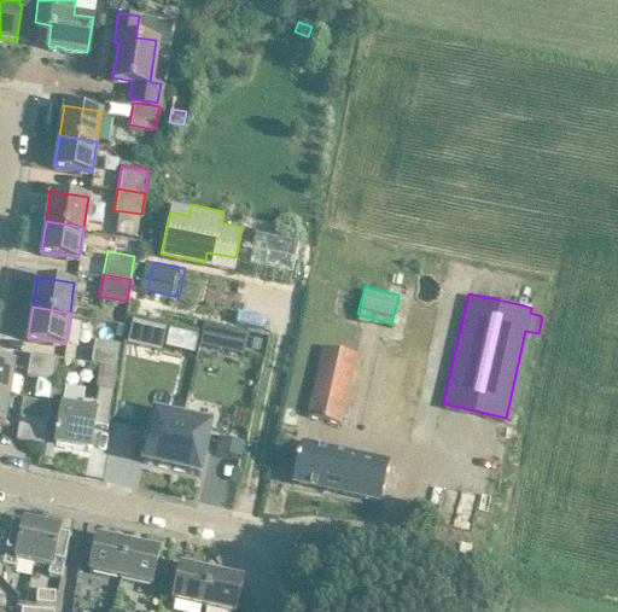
[(120,341),(95,337),(92,359),(116,363),(120,341)]
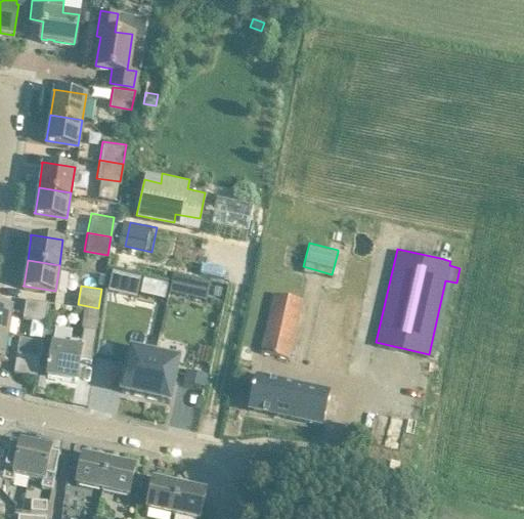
[(303,298),(273,292),(261,349),(290,356),(303,298)]
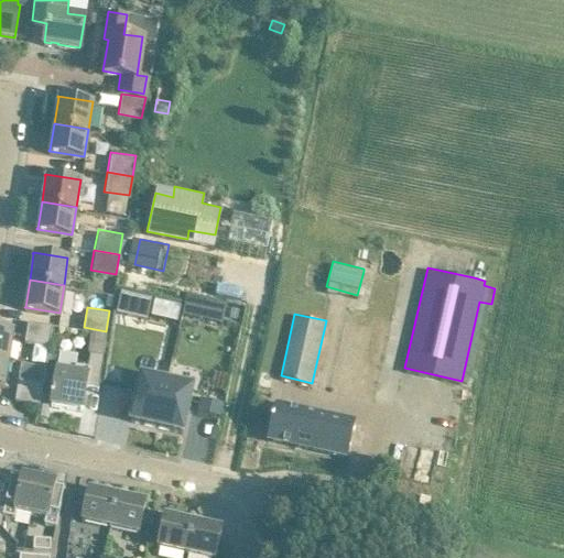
[(49,342),(51,324),(28,319),(24,339),(49,342)]
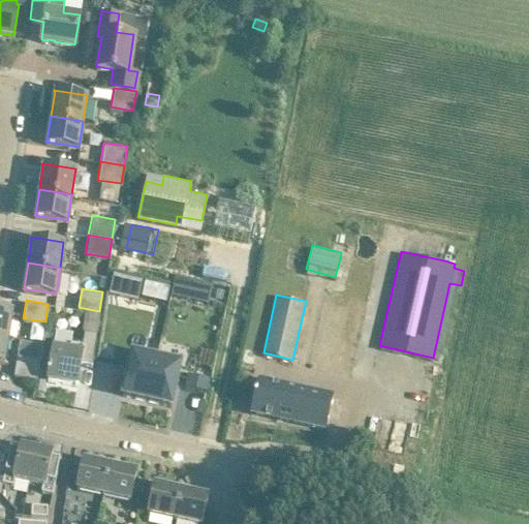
[(0,334),(8,336),(12,309),(0,307),(0,334)]
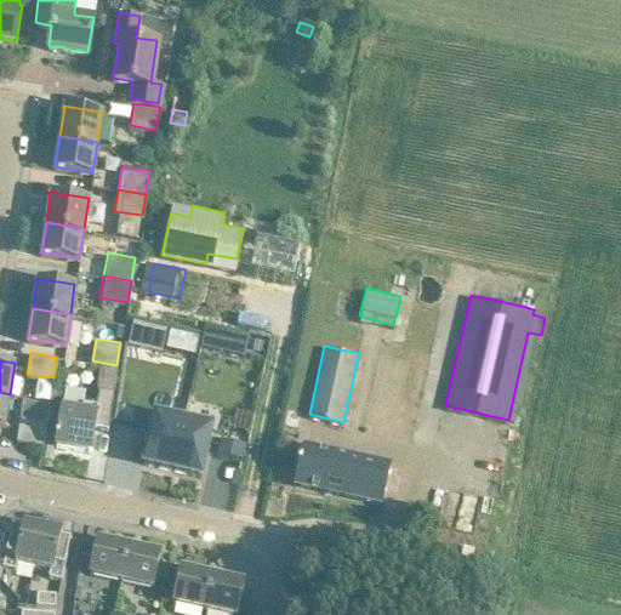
[(61,404),(56,430),(56,434),(57,434),(56,444),(90,449),(93,422),(108,425),(114,388),(97,385),(93,400),(83,399),(84,393),(69,391),(64,393),(63,404),(61,404)]
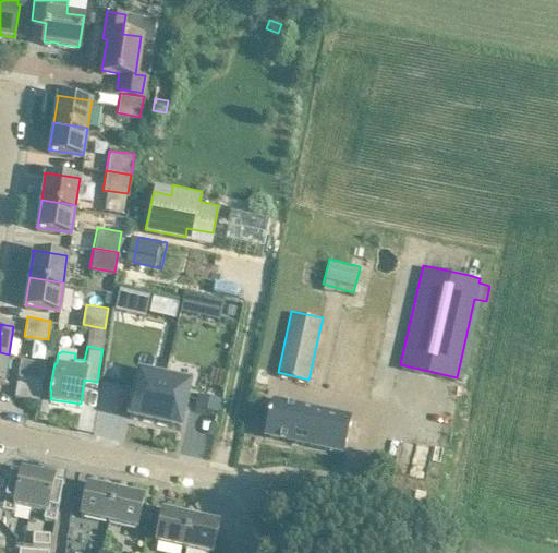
[(0,380),(4,382),(9,355),(0,352),(0,380)]
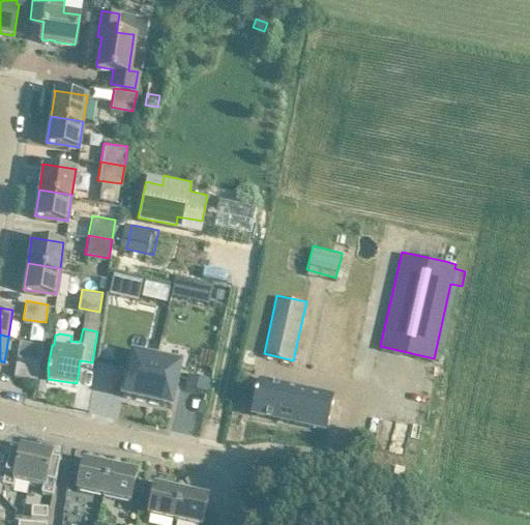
[(130,351),(121,392),(146,399),(155,356),(130,351)]
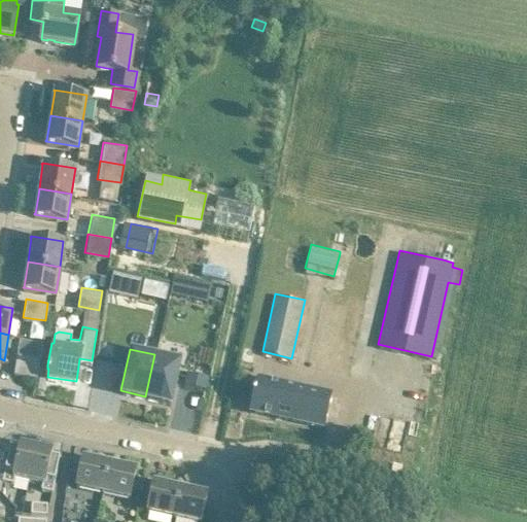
[(40,356),(18,353),(13,373),(36,376),(40,356)]
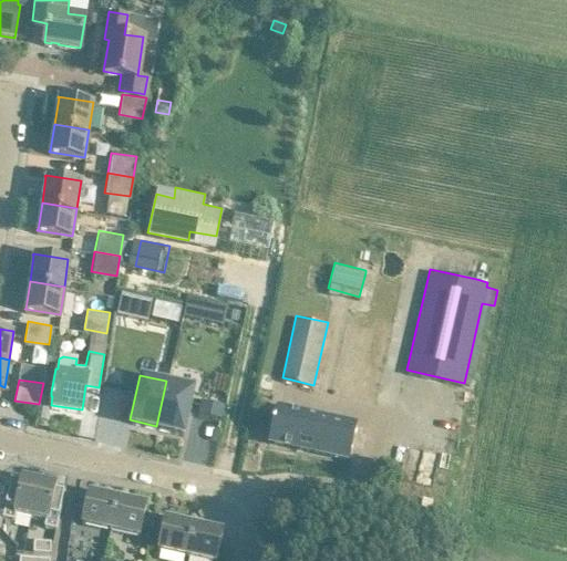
[(166,381),(156,426),(183,432),(194,386),(166,381)]
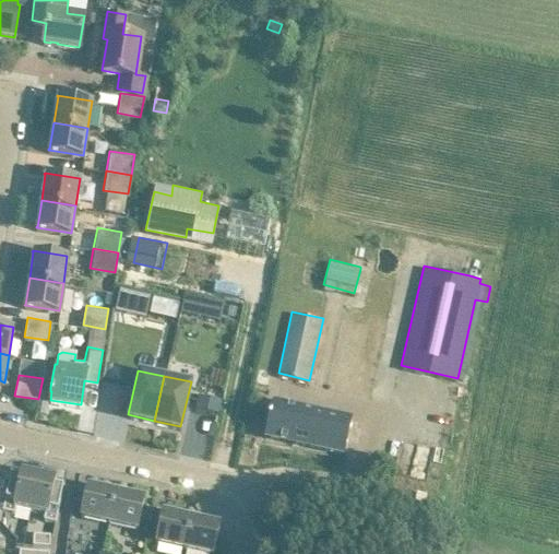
[(269,412),(264,434),(344,451),(348,431),(352,415),(272,397),(269,412)]
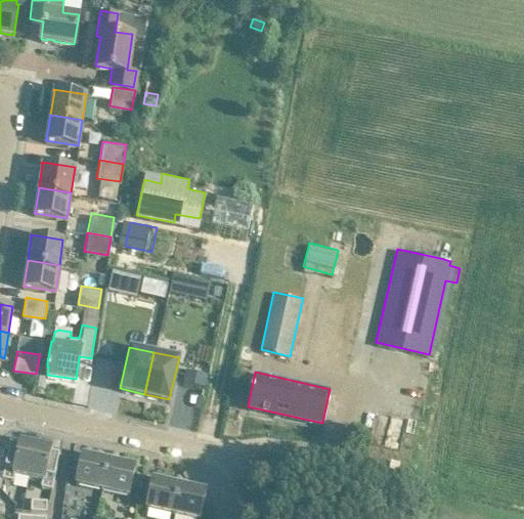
[(4,465),(2,476),(13,479),(14,473),(29,476),(36,443),(19,439),(18,444),(9,443),(4,465)]
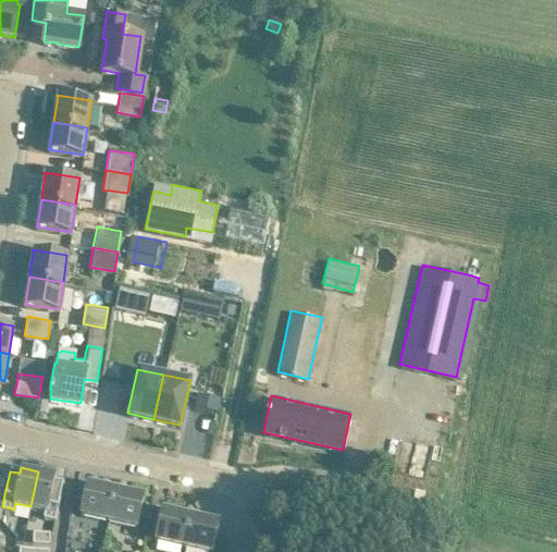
[(0,493),(4,494),(10,471),(0,468),(0,493)]
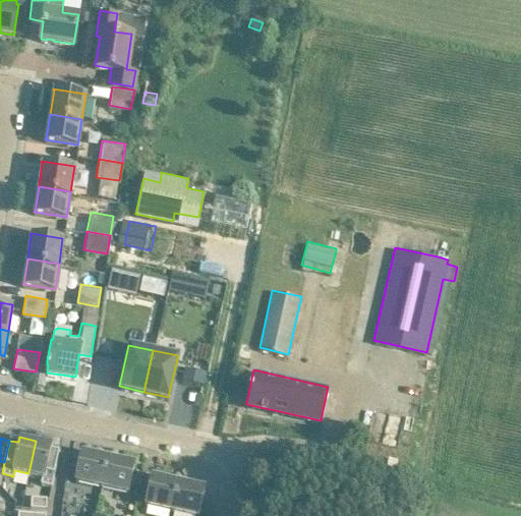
[(36,441),(29,473),(42,476),(40,482),(51,484),(58,453),(59,453),(60,452),(51,450),(52,444),(36,441)]
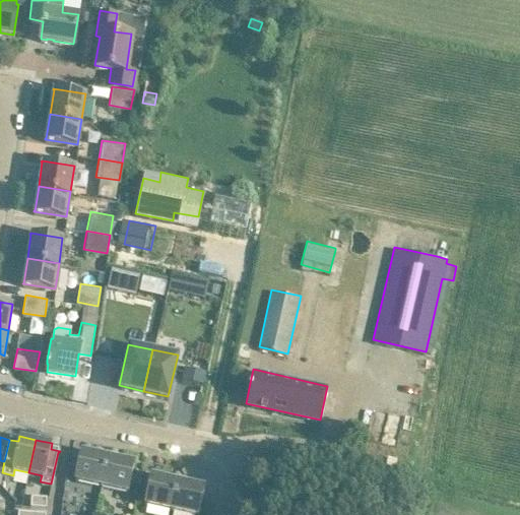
[(81,449),(75,477),(102,484),(108,455),(81,449)]
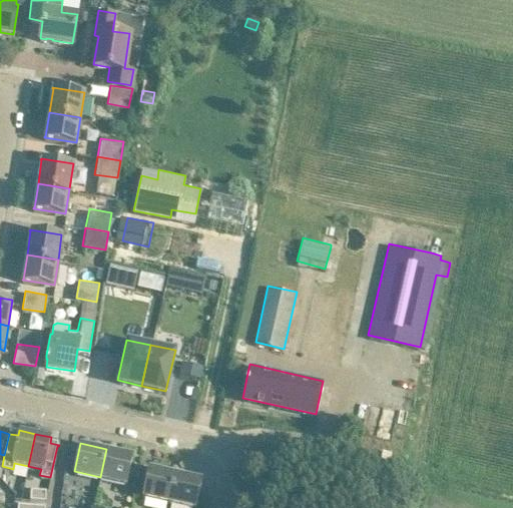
[(391,450),(383,448),(381,458),(389,459),(391,450)]
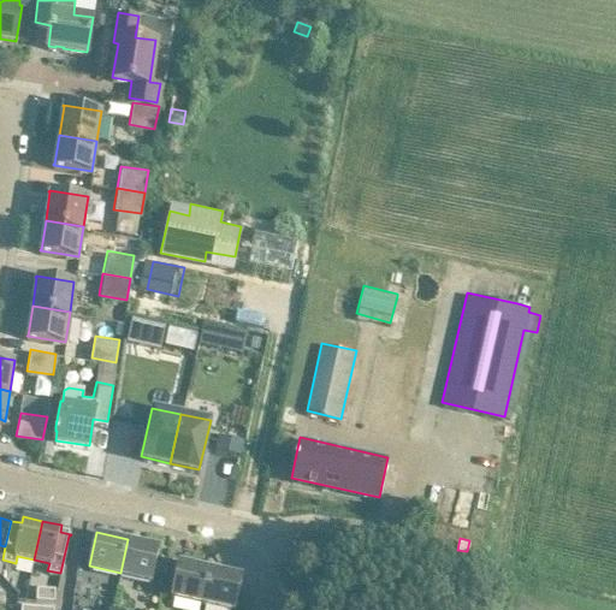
[(128,539),(120,573),(152,579),(159,546),(128,539)]
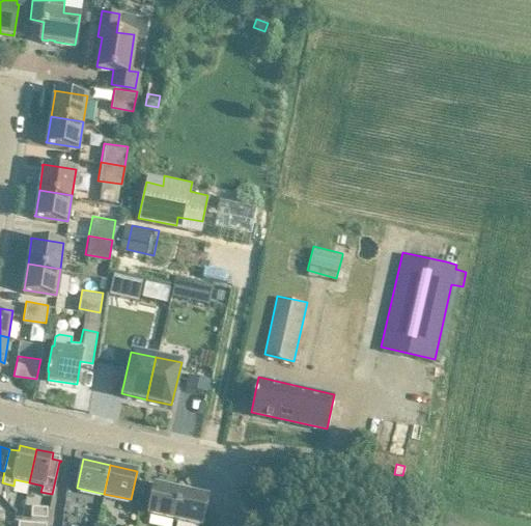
[(149,503),(147,514),(174,519),(182,489),(155,483),(149,503)]
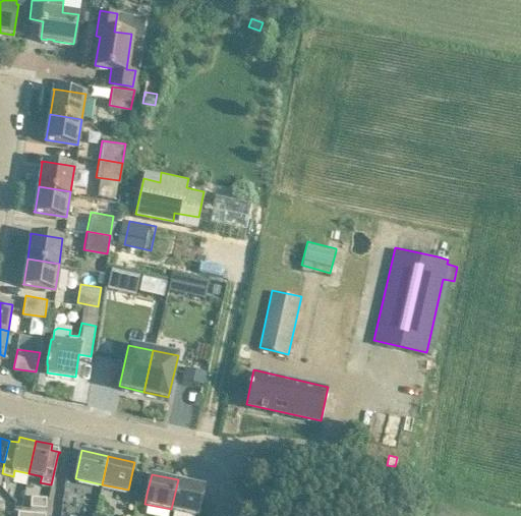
[(178,479),(171,509),(178,511),(197,515),(200,515),(209,515),(214,500),(201,498),(205,485),(178,479)]
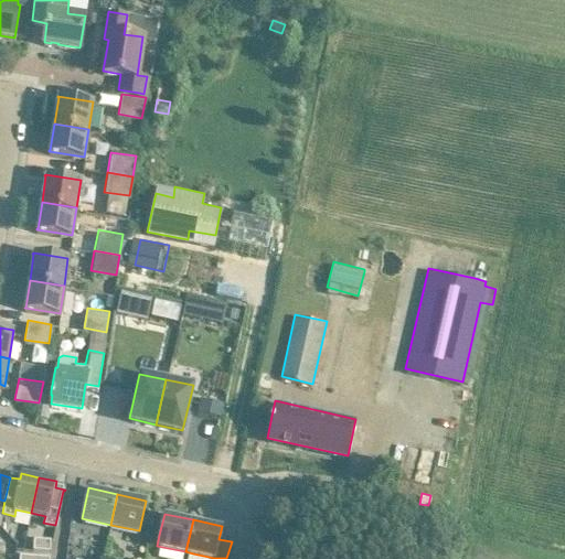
[(33,536),(33,548),(50,549),(51,537),(33,536)]
